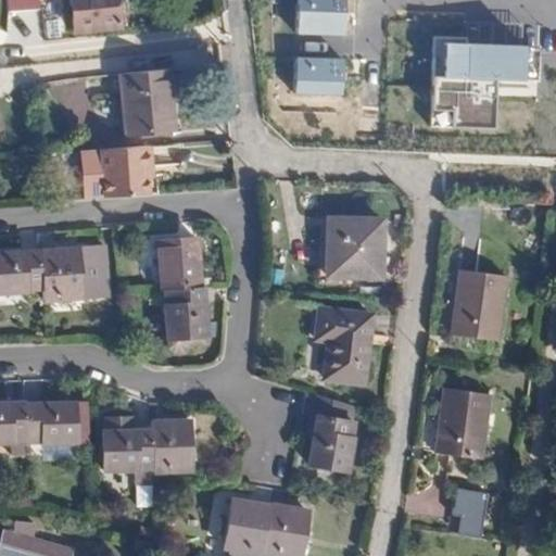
[(68,0),(73,30),(118,26),(115,0),(68,0)]
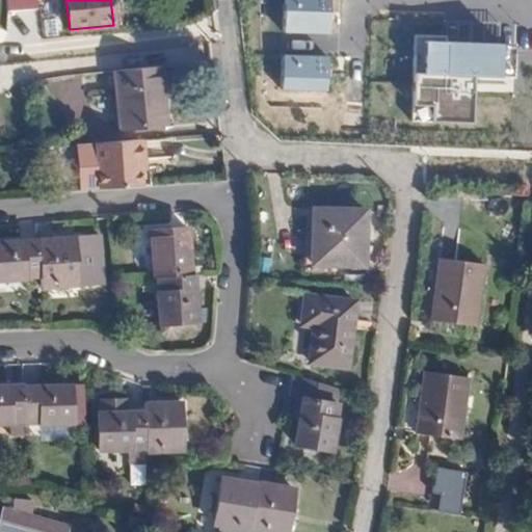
[(333,0),(283,0),(282,34),(329,36),(333,0)]
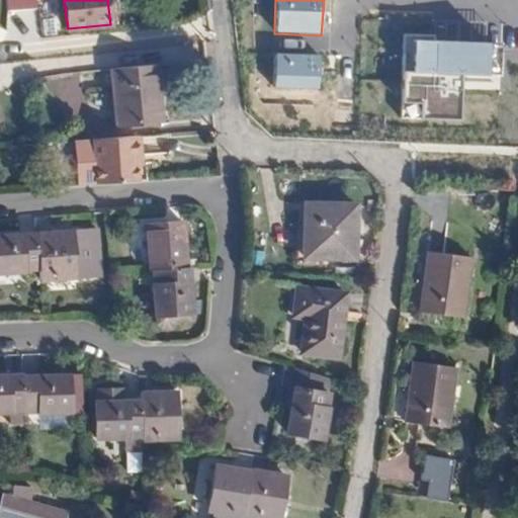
[(502,47),(402,46),(401,87),(402,121),(460,122),(459,87),(499,85),(502,47)]
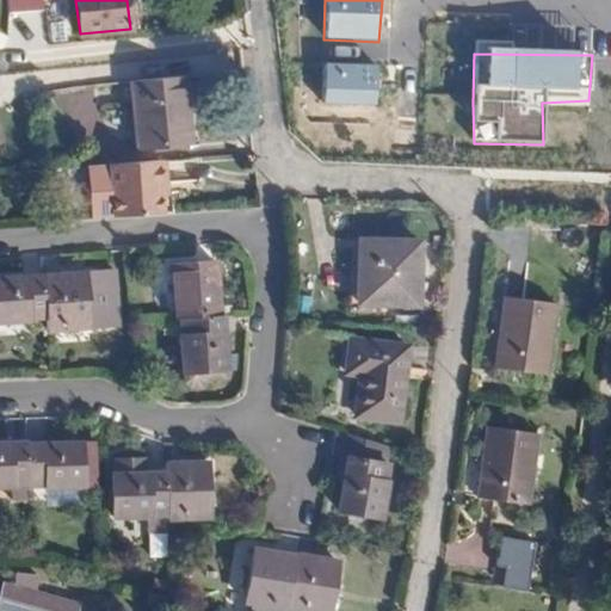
[(378,65),(326,63),(322,105),(375,107),(378,65)]
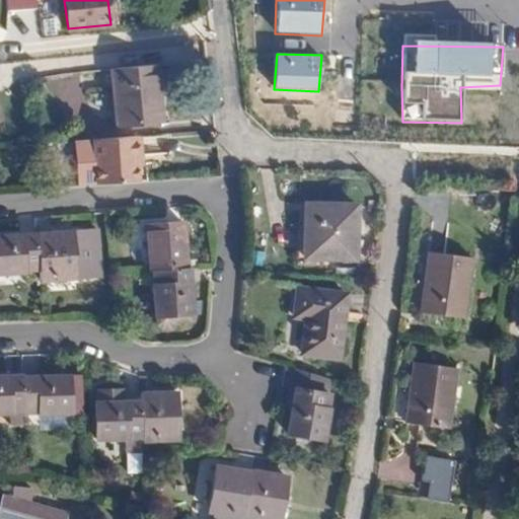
[(117,69),(123,125),(167,122),(161,65),(117,69)]
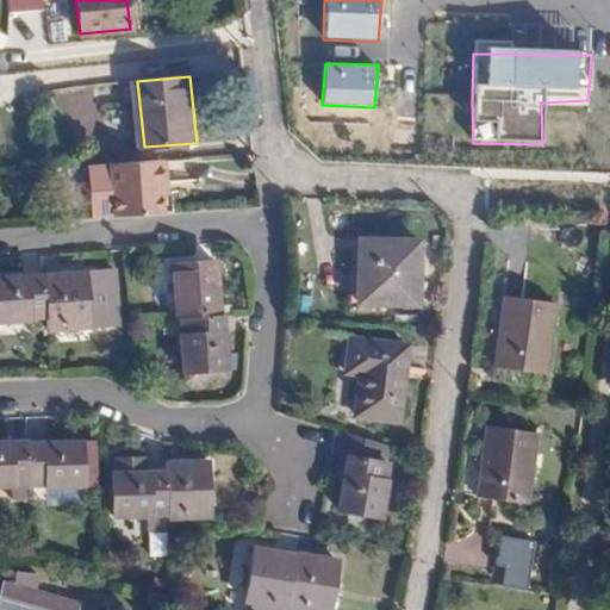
[(131,162),(137,215),(187,211),(185,193),(185,186),(190,186),(187,157),(131,162)]
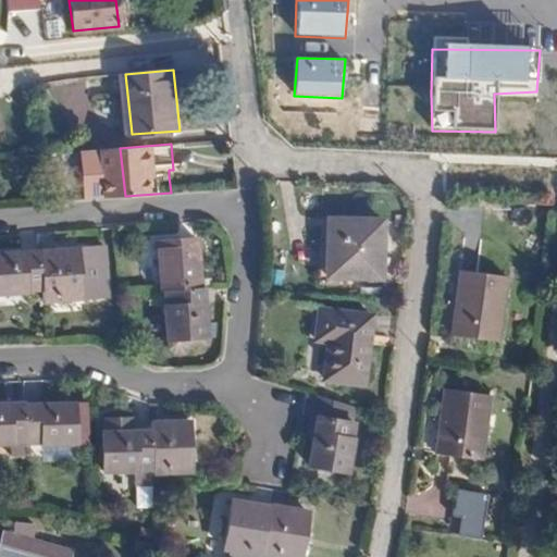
[(319,237),(318,283),(342,283),(342,276),(380,276),(380,219),(326,218),(326,237),(319,237)]
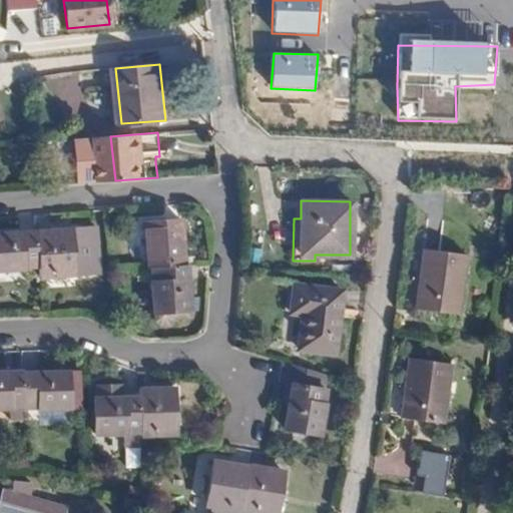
[(145,222),(148,267),(151,267),(183,264),(179,220),(145,222)]
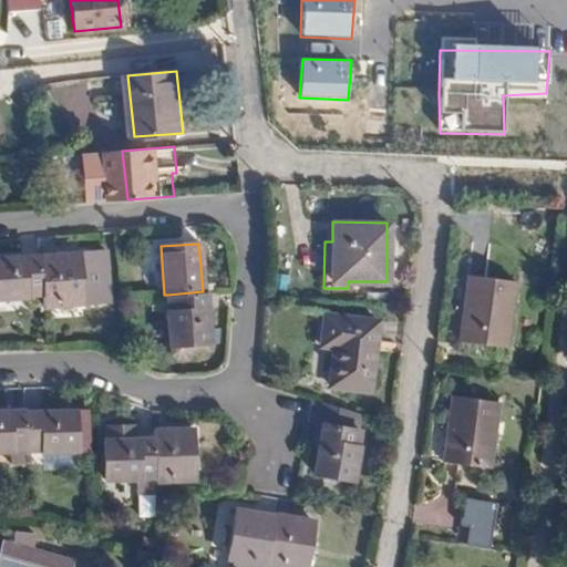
[(39,256),(41,295),(42,307),(110,301),(105,251),(39,256)]
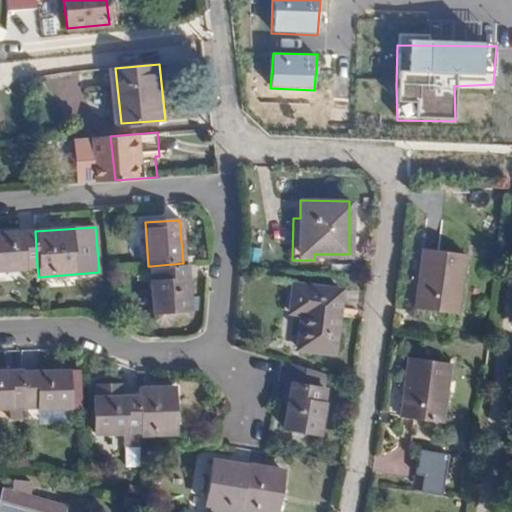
[(0,268),(37,266),(35,231),(0,233),(0,268)]
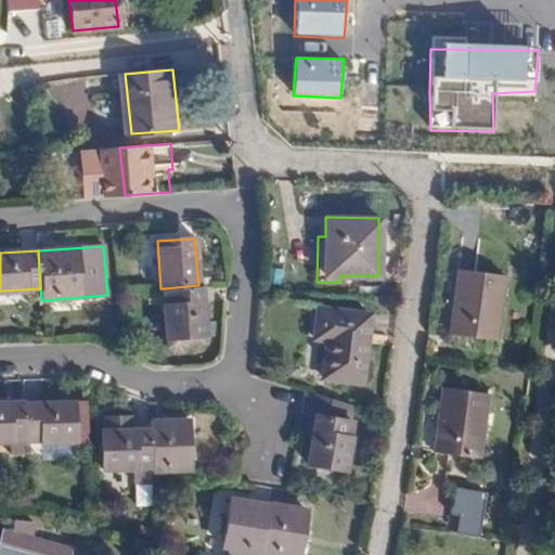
[(459,268),(450,332),(493,339),(503,274),(459,268)]
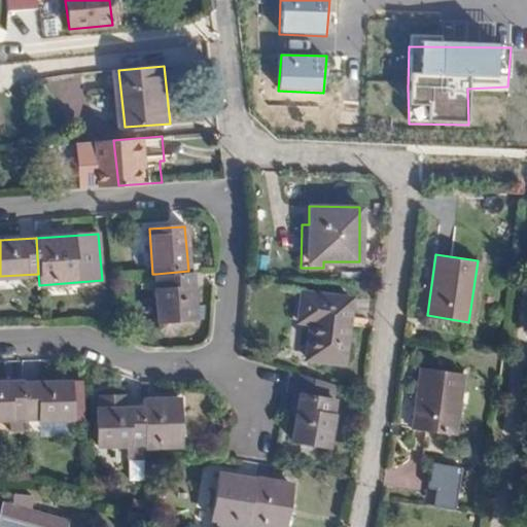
[(155,289),(157,320),(159,320),(159,329),(164,332),(170,332),(174,328),(174,327),(194,326),(192,318),(190,271),(188,271),(155,274),(156,288),(155,289)]
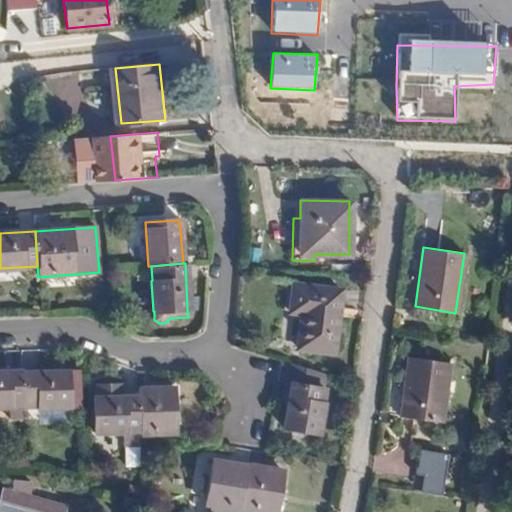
[(303,312),(299,346),(333,352),(343,291),(296,284),(293,310),(303,312)]
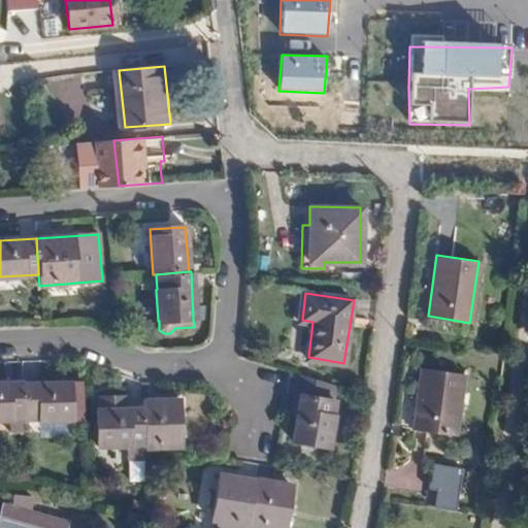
[(420,367),(411,430),(454,437),(462,373),(420,367)]
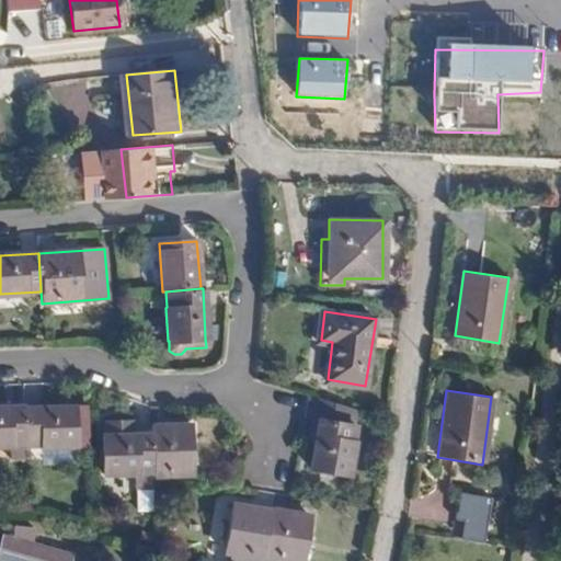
[(351,408),(318,398),(312,422),(318,423),(309,470),(346,478),(353,443),(352,443),(355,426),(347,425),(351,408)]
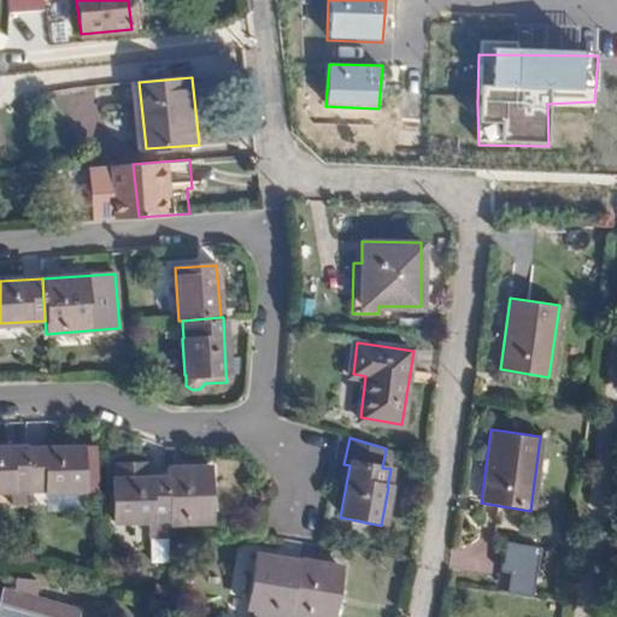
[(0,487),(9,488),(9,486),(28,485),(27,446),(27,444),(0,445),(0,487)]
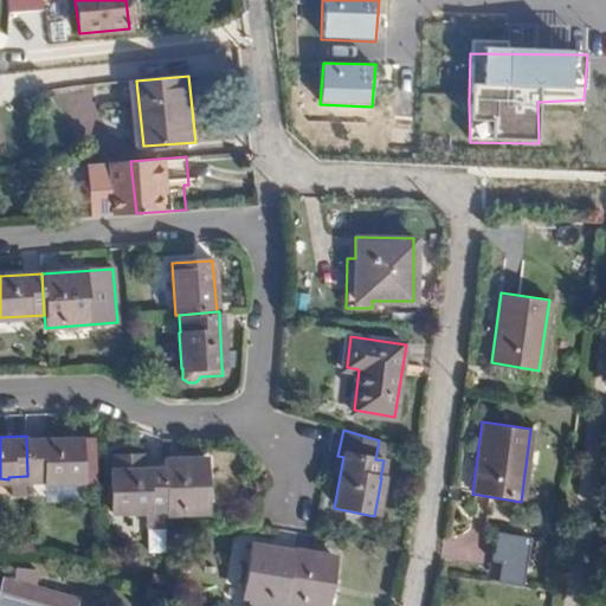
[(26,438),(27,476),(27,478),(47,477),(49,481),(79,481),(78,436),(26,438)]
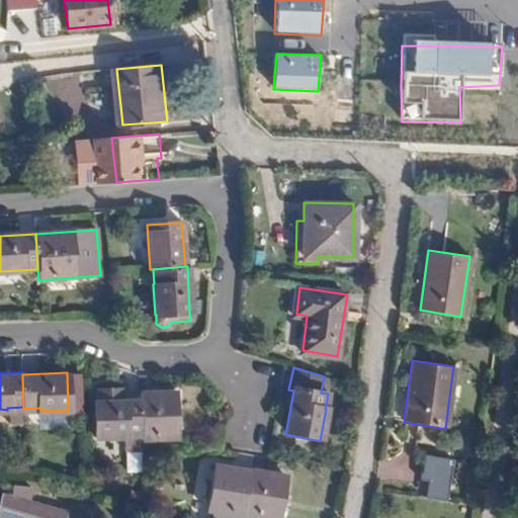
[(139,401),(141,434),(141,436),(175,435),(174,389),(139,391),(139,401)]
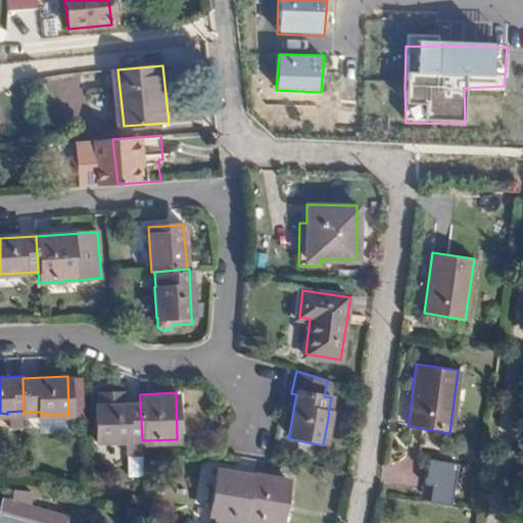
[(94,406),(96,441),(127,441),(127,438),(142,438),(140,405),(122,406),(121,394),(95,395),(96,406),(94,406)]
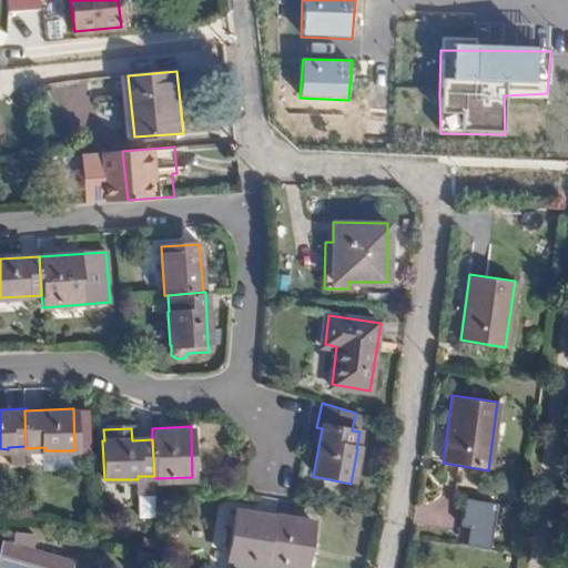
[(503,503),(466,496),(460,525),(470,526),(467,545),(494,550),(503,503)]
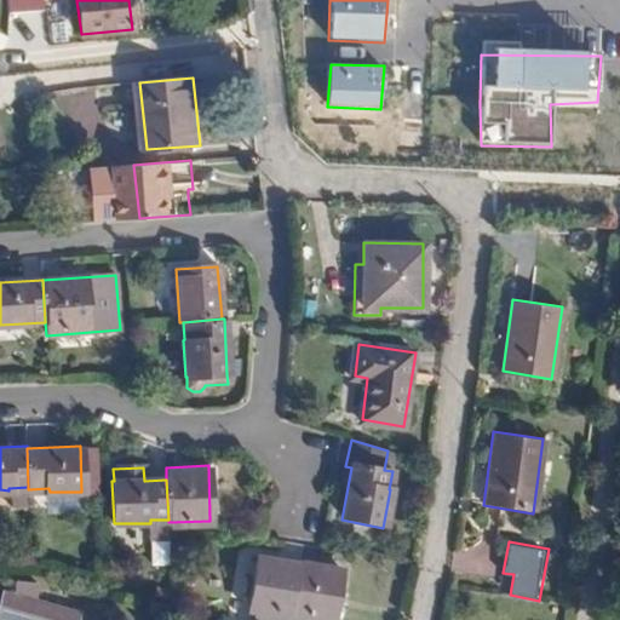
[(260,555),(250,610),(257,612),(254,619),(291,619),(292,613),(302,563),(260,555)]
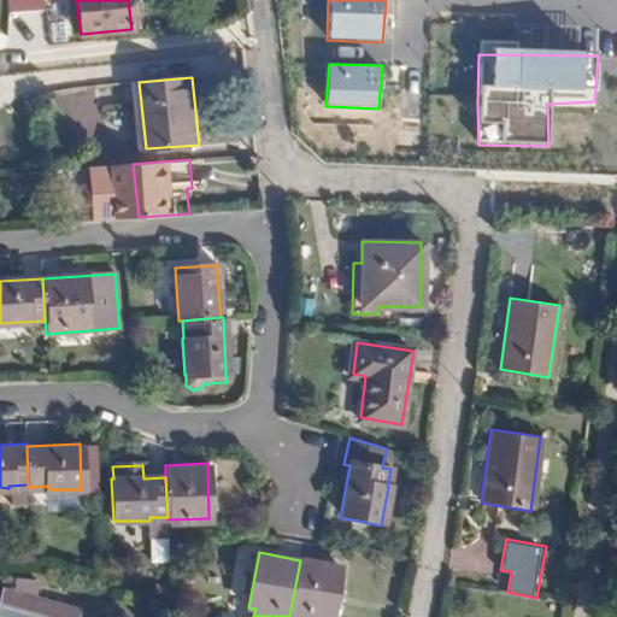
[(300,560),(291,610),(323,616),(330,616),(341,565),(301,556),(300,560)]
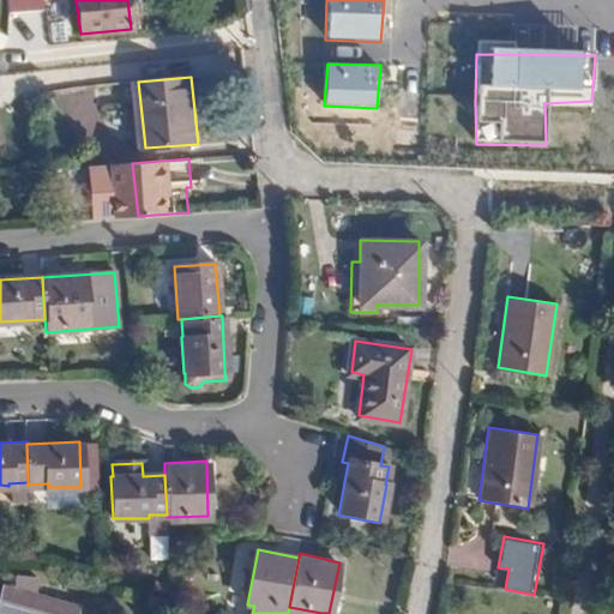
[(13,565),(12,588),(14,589),(34,589),(35,565),(13,565)]
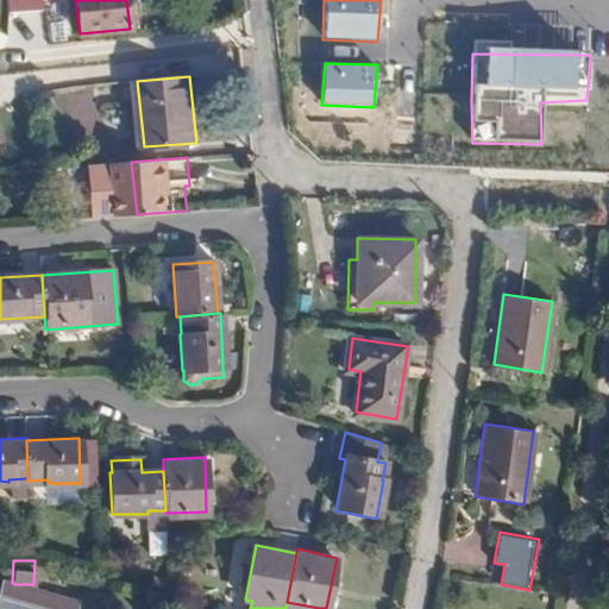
[(0,591),(0,607),(8,608),(73,608),(75,602),(14,584),(12,583),(4,581),(0,591)]
